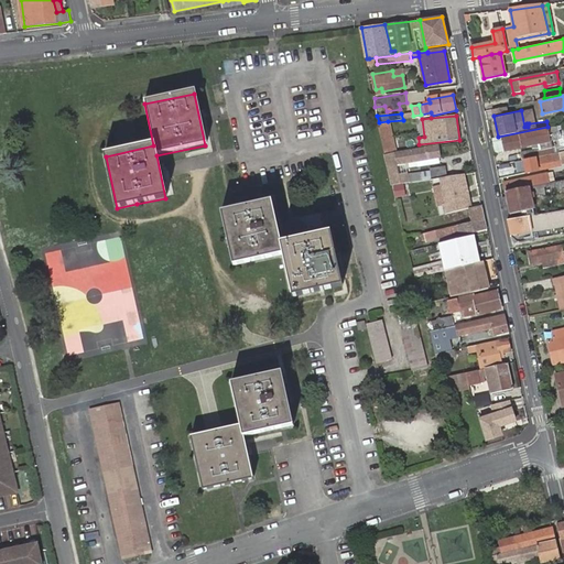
[(388,121),(379,122),(387,153),(390,153),(394,152),(396,152),(388,121)]
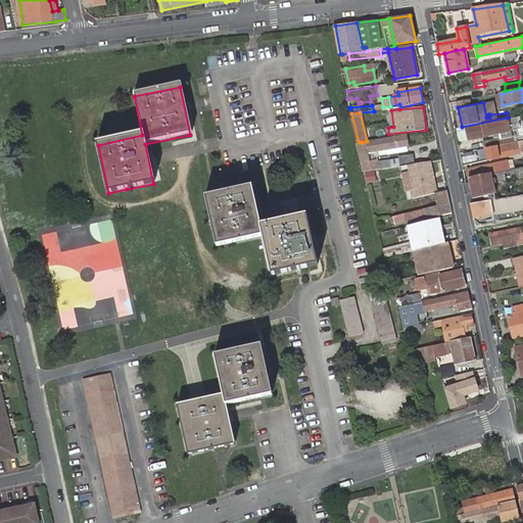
[(508,120),(468,129),(470,140),(510,131),(508,120)]
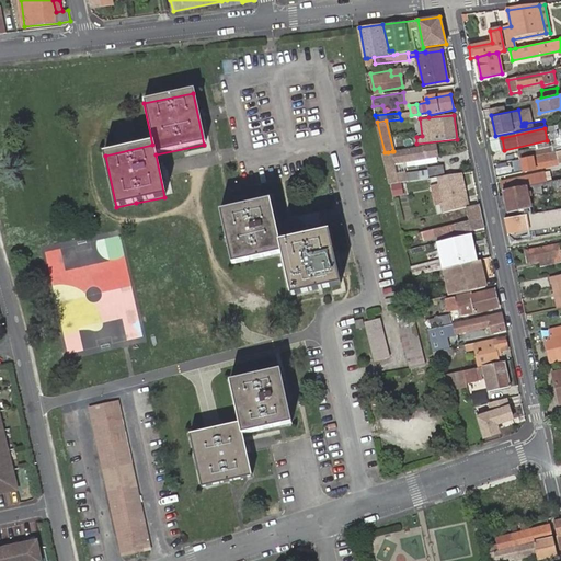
[(392,151),(388,152),(391,184),(418,181),(416,173),(407,174),(405,172),(404,162),(426,159),(436,158),(435,145),(423,147),(423,148),(393,151),(392,151)]
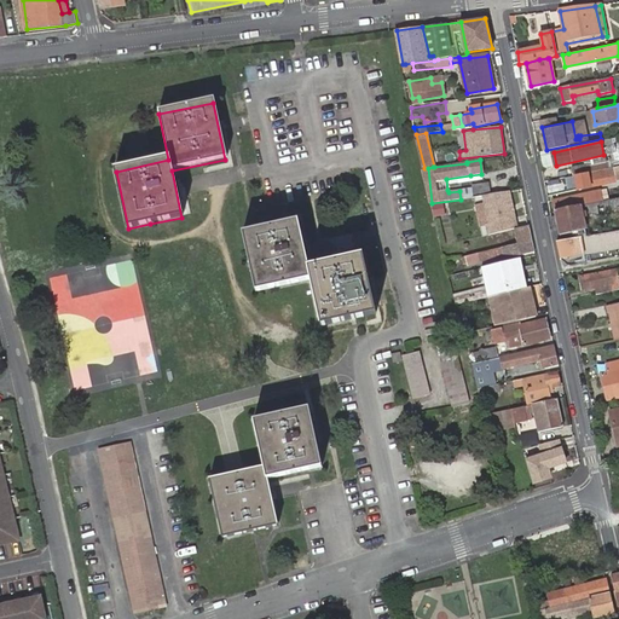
[(572,169),(573,177),(574,177),(606,171),(605,162),(572,169)]
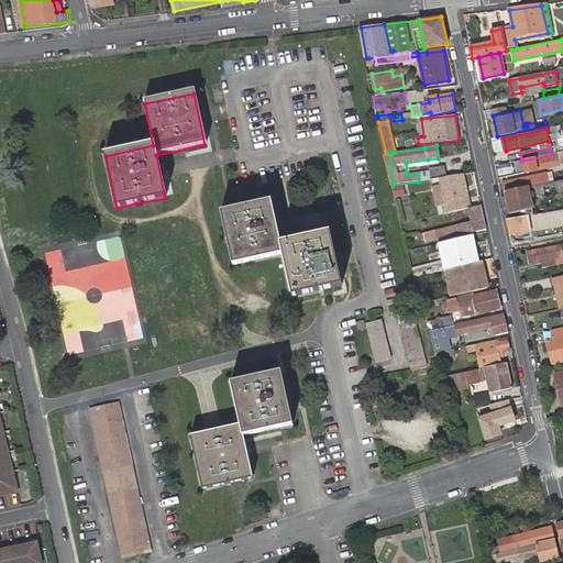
[(562,152),(551,155),(522,161),(526,173),(553,166),(562,164),(562,152)]
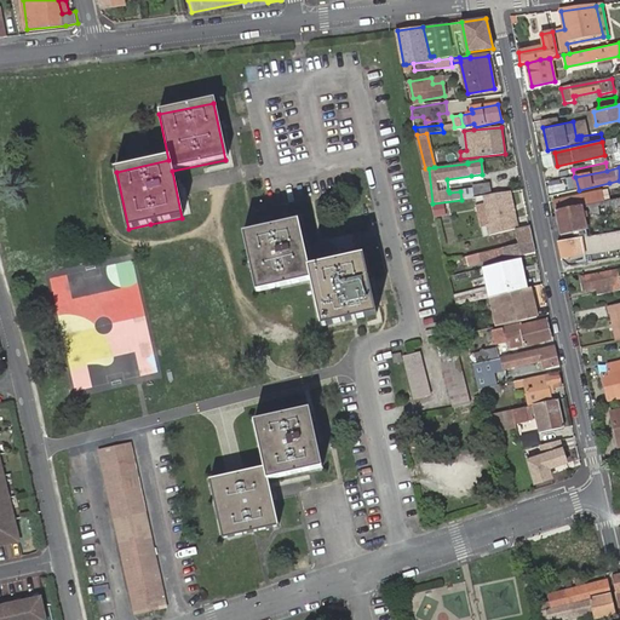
[(471,176),(447,179),(448,190),(472,187),(472,184),(471,176)]
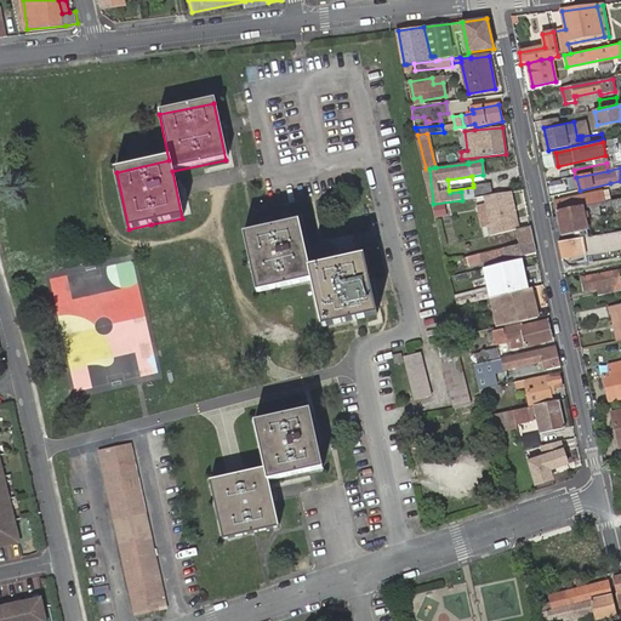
[(473,184),(473,187),(474,193),(491,192),(490,182),(473,184)]
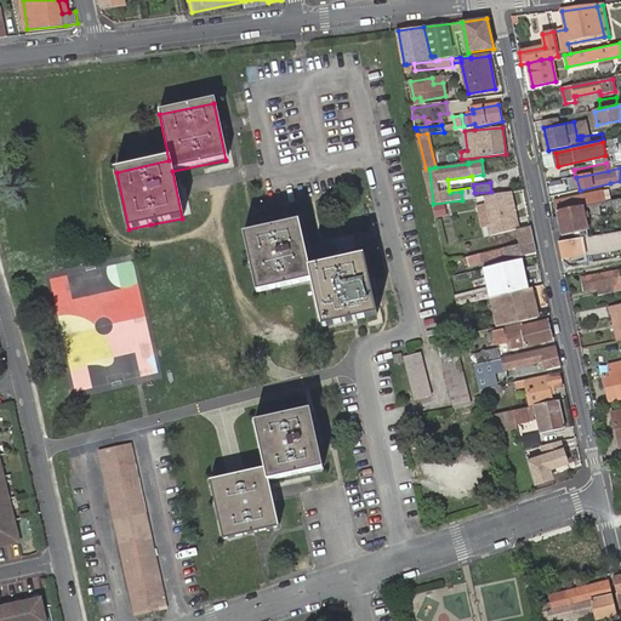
[(554,203),(557,212),(605,201),(603,192),(563,200),(563,203),(554,203)]
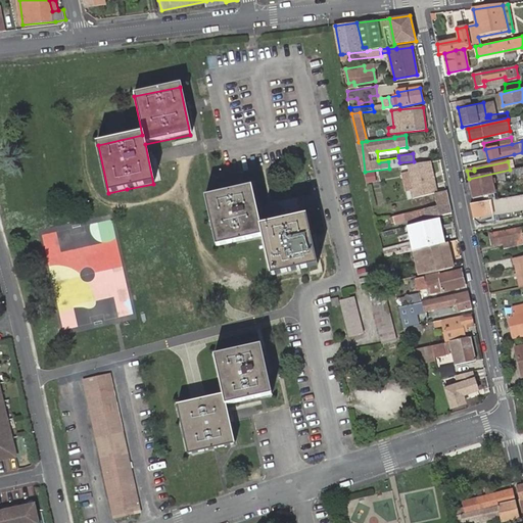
[(431,162),(414,164),(419,189),(435,186),(431,162)]
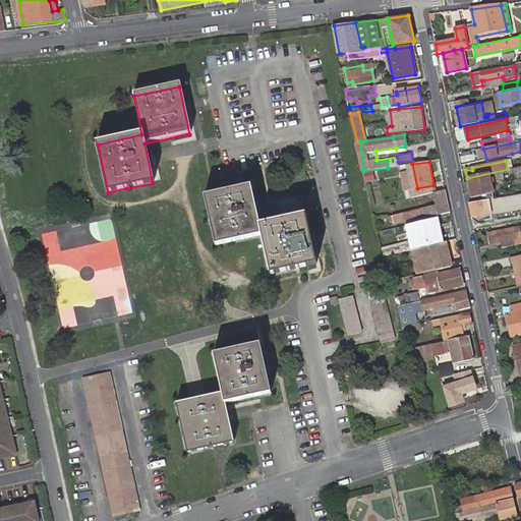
[(403,167),(365,174),(367,182),(375,181),(380,180),(381,184),(400,180),(399,177),(405,175),(403,167)]
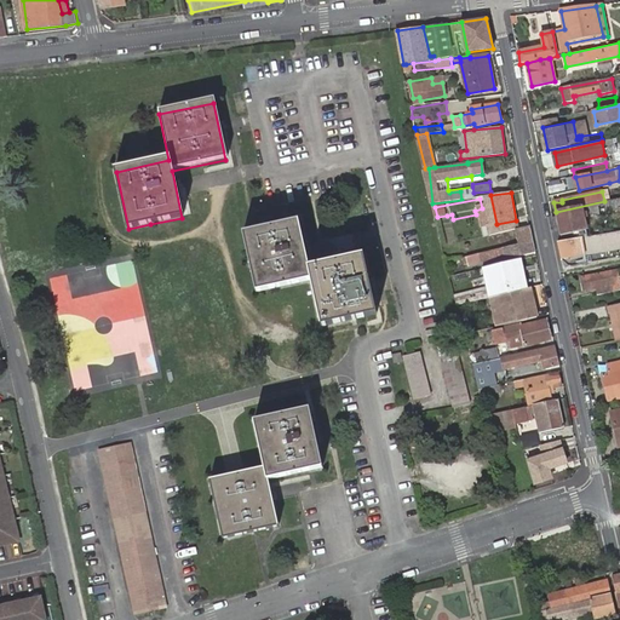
[(619,199),(556,212),(562,241),(567,240),(583,237),(586,237),(587,236),(584,218),(619,211),(619,199)]
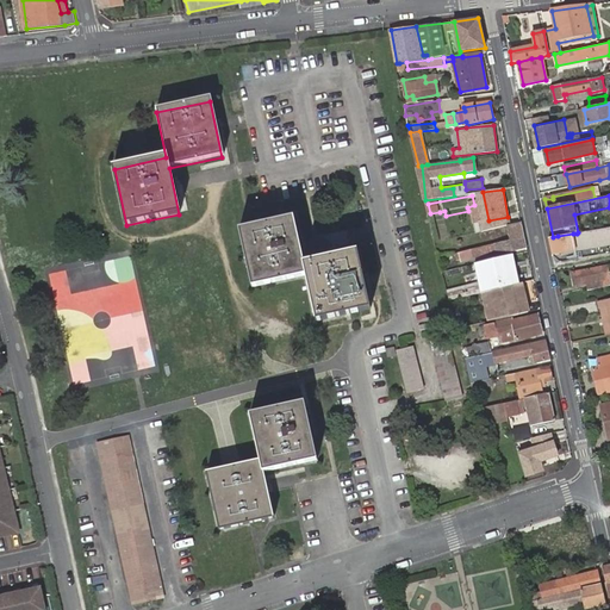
[(489,221),(478,223),(479,232),(510,225),(508,217),(489,221)]
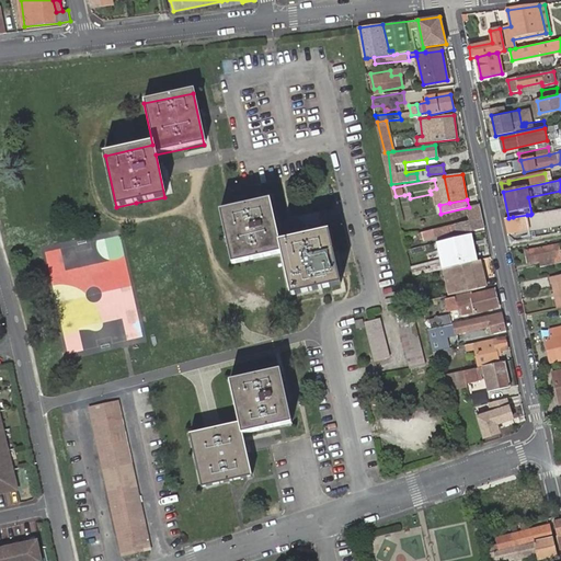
[(235,263),(283,253),(271,201),(222,210),(235,263)]
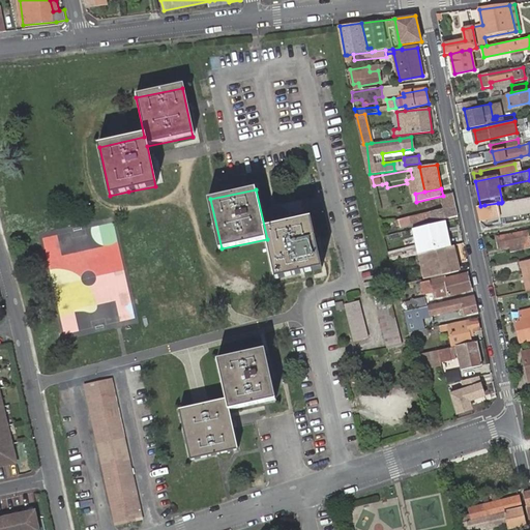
[(430,208),(430,211),(455,205),(453,194),(417,202),(418,209),(421,208),(422,209),(430,208)]
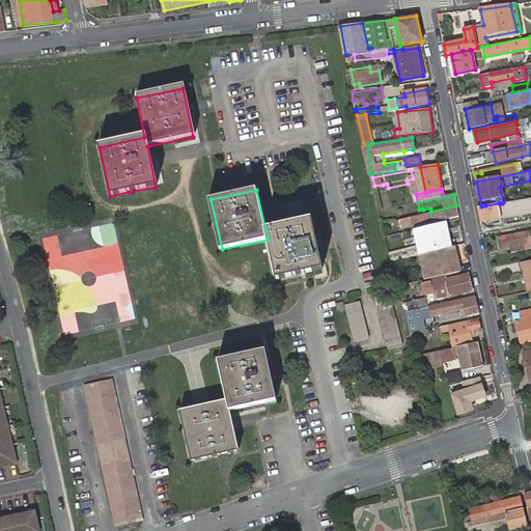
[(481,206),(477,206),(479,216),(500,212),(500,215),(523,212),(524,213),(530,211),(530,197),(503,202),(502,203),(499,203),(485,205),(481,206)]
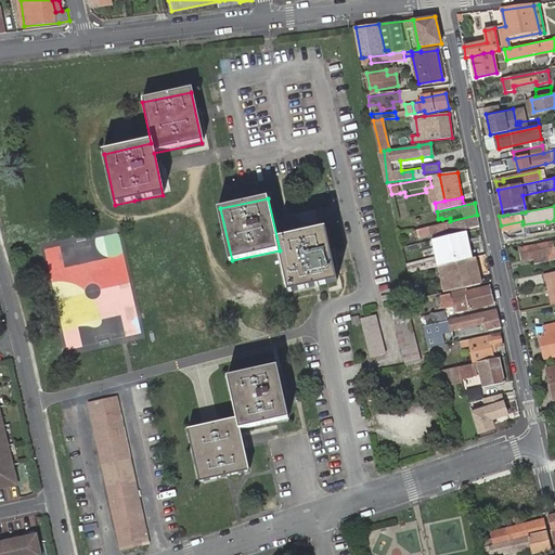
[(479,224),(477,215),(450,221),(417,230),(418,237),(433,234),(434,240),(462,233),(461,230),(479,224)]
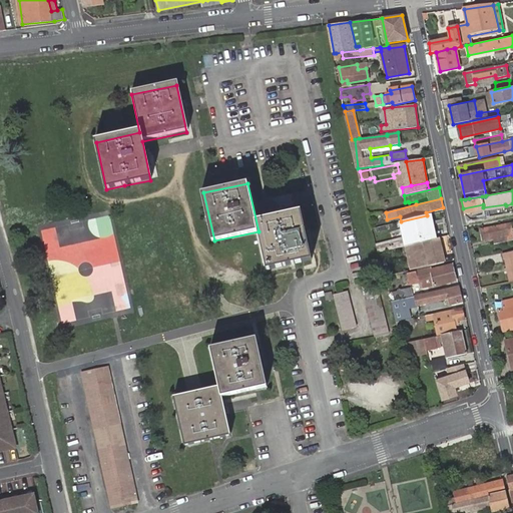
[(437,237),(431,214),(428,215),(434,238),(437,237)]
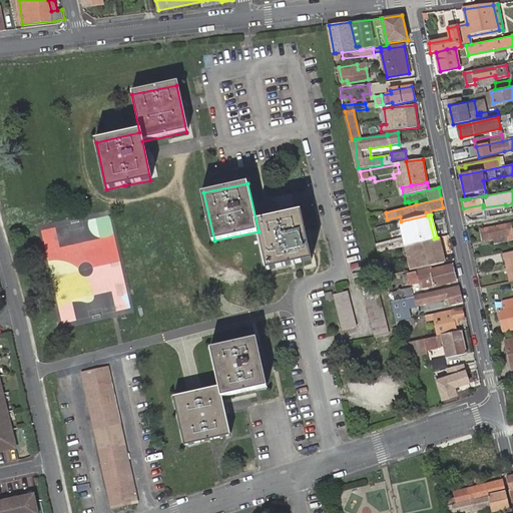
[(270,273),(314,264),(303,215),(260,224),(270,273)]
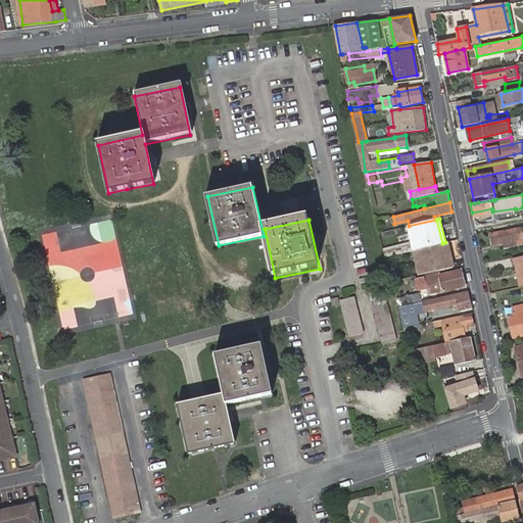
[(435,220),(409,226),(415,250),(422,248),(442,243),(436,220),(435,220)]
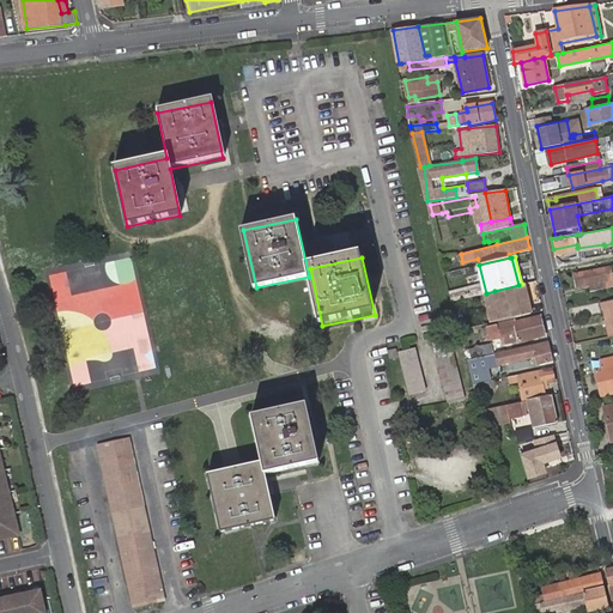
[(577,286),(589,284),(611,280),(612,279),(612,267),(575,274),(577,286)]
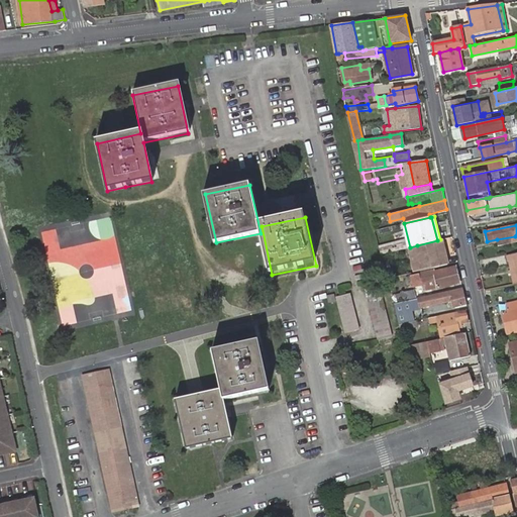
[(515,236),(497,239),(498,245),(516,241),(515,236)]
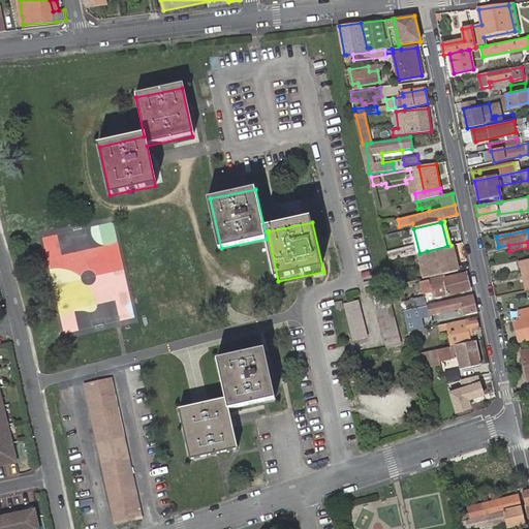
[(427,251),(432,276),(458,271),(452,245),(450,245),(447,246),(427,251)]
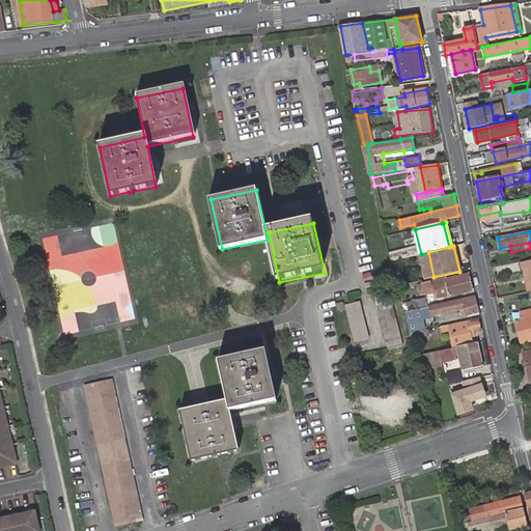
[(404,250),(390,254),(392,261),(407,257),(404,250)]
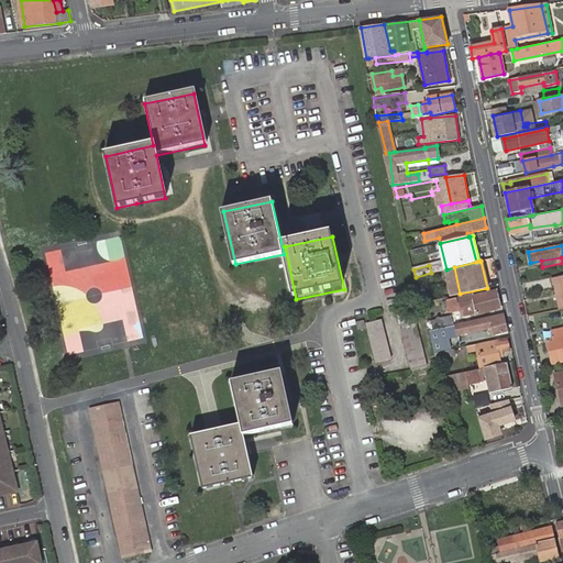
[(446,269),(443,271),(449,296),(460,294),(454,267),(446,269)]
